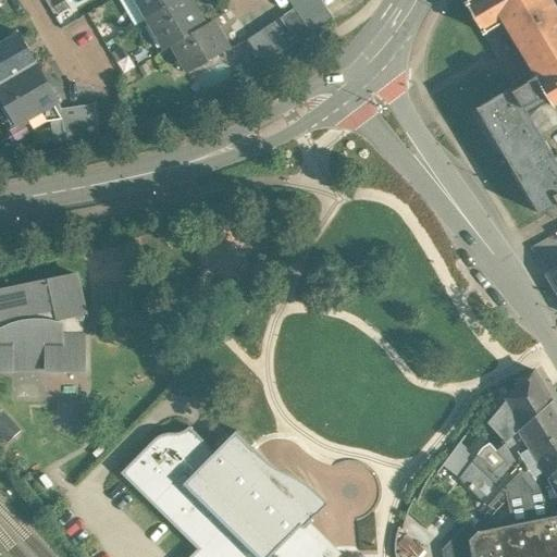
[(137,0),(148,19),(180,0),(137,0)]
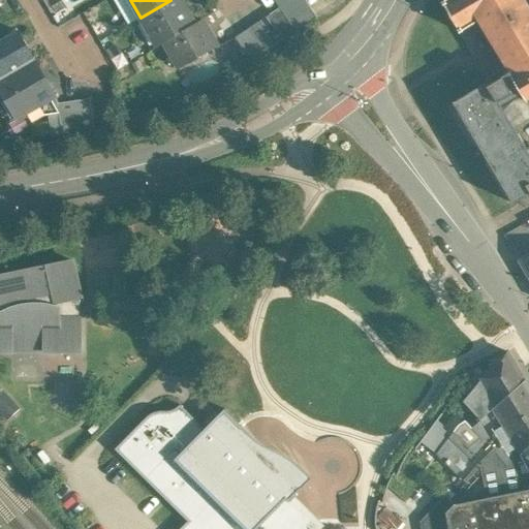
[(170,0),(141,18),(157,47),(164,42),(164,41),(194,24),(180,0),(170,0)]
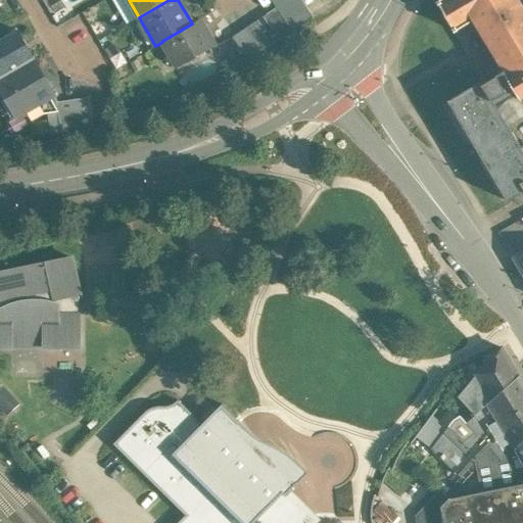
[(312,18),(299,0),(272,0),(277,7),(292,31),(312,18)]
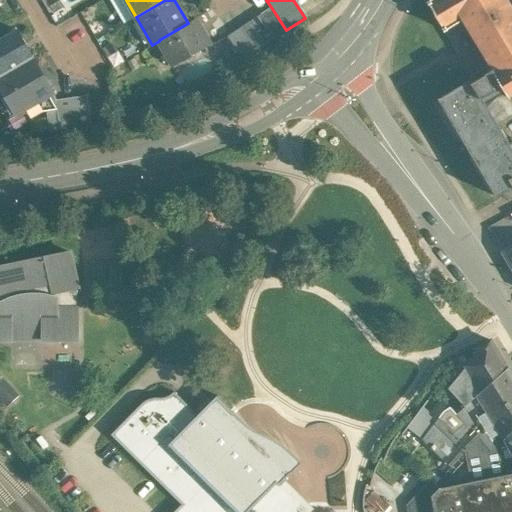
[(507,116),(505,113),(511,108),(511,6),(508,0),(430,0),(431,0),(430,0),(429,1),(428,1),(411,11),(428,40),(445,30),(463,19),(494,69),(473,81),(472,79),(439,99),(497,197),(511,187),(511,146),(497,121),(507,116)]
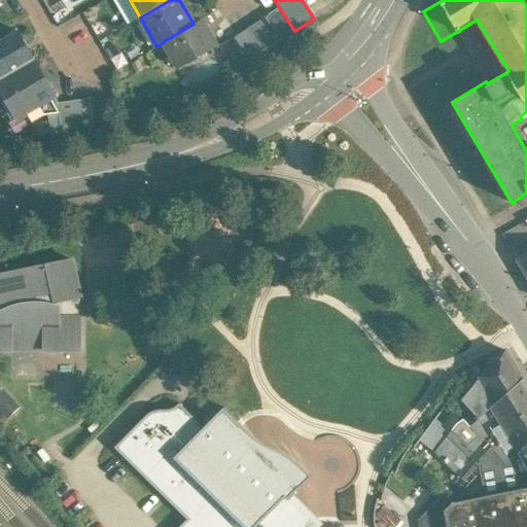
[(294,31),(279,7),(269,14),(284,38),(294,31)]
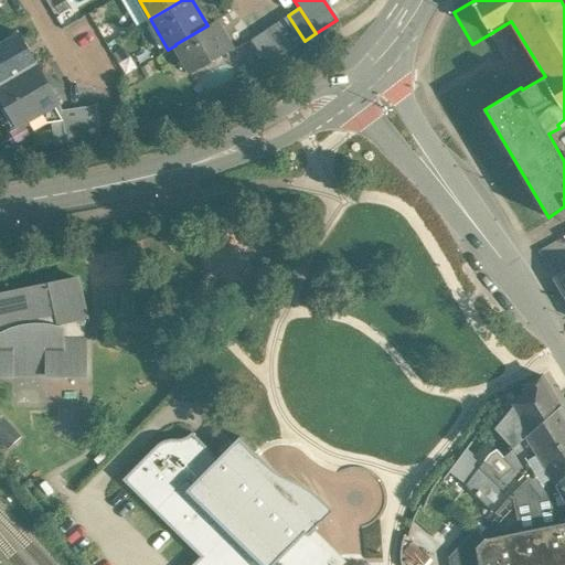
[(305,41),(288,16),(277,22),(295,49),(305,41)]
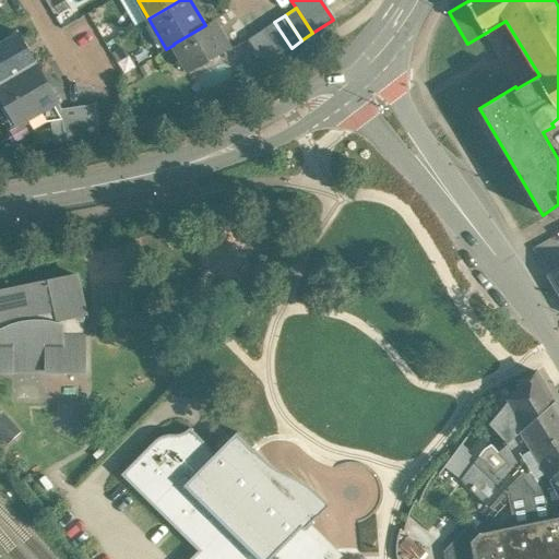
[(205,25),(174,44),(174,45),(190,72),(229,49),(213,21),(205,25)]
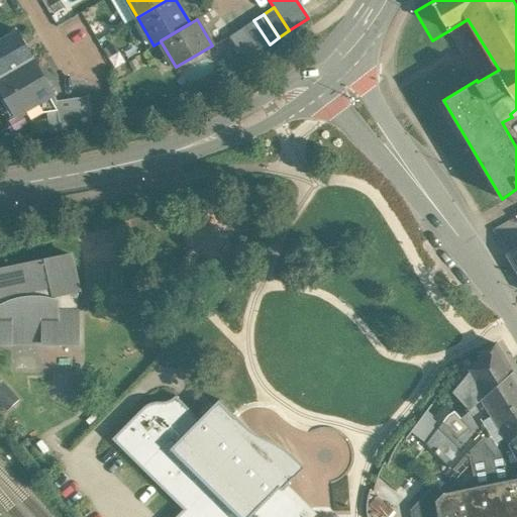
[(270,44),(253,20),(243,27),(260,50),(270,44)]
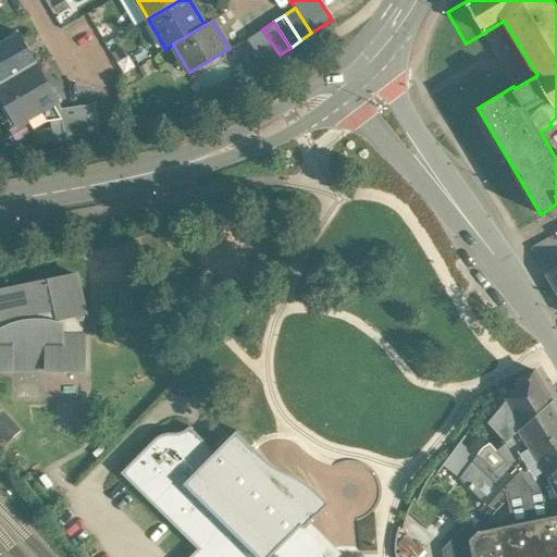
[(262,29),(248,39),(264,64),(280,54),(262,29)]
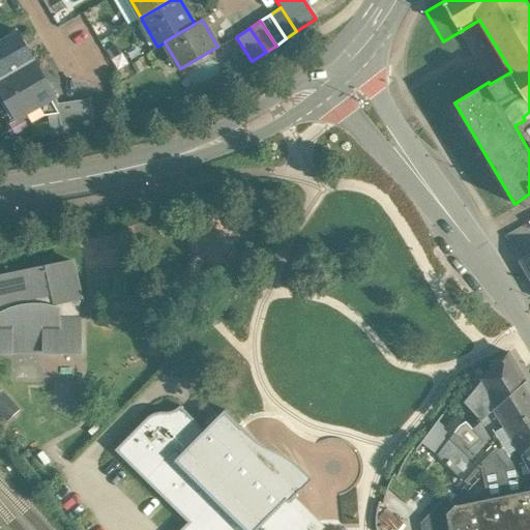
[(18,31),(0,40),(0,79),(34,59),(18,31)]
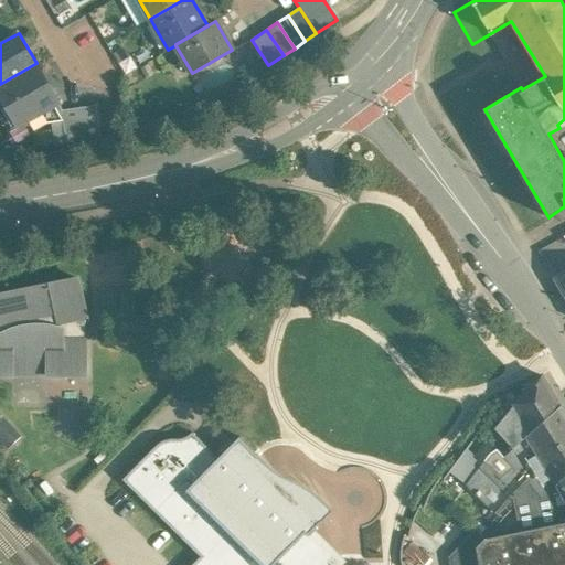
[(564,269),(553,277),(564,297),(564,269)]
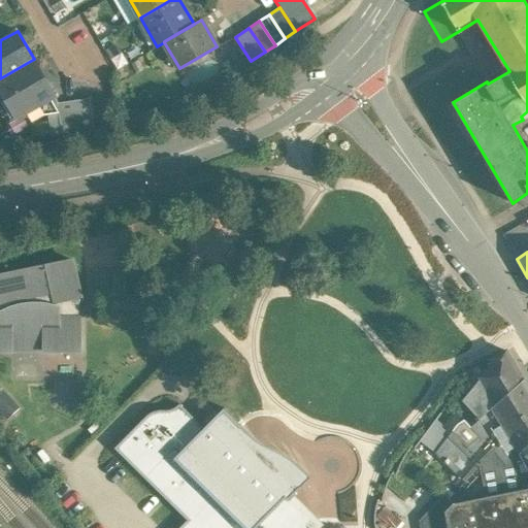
[(73,258),(0,272),(0,352),(80,352),(81,319),(80,319),(80,295),(73,258)]
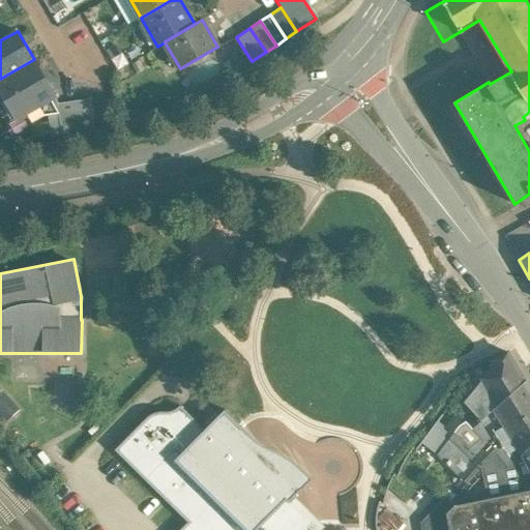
[(526,382),(508,352),(494,361),(495,363),(473,391),(466,404),(476,415),(487,406),(492,412),(496,409),(526,382)]
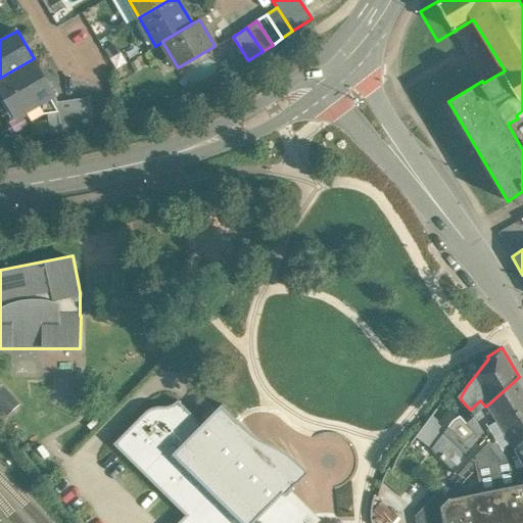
[(522,383),(519,377),(489,403),(508,433),(492,449),(502,461),(516,447),(522,440),(522,383)]
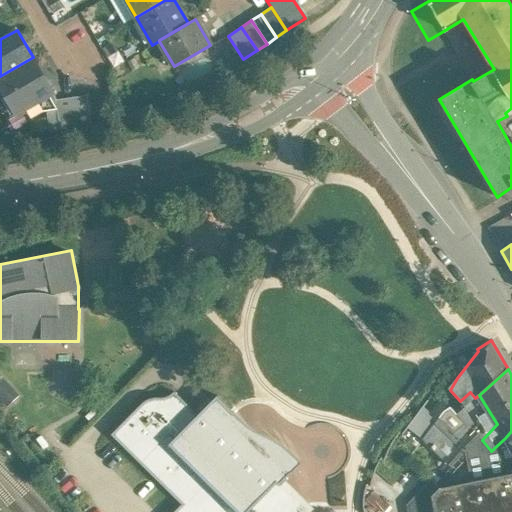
[(198,415),(174,393),(163,398),(150,398),(137,406),(112,433),(184,505),(175,511),(311,511),(315,509),(286,480),(301,462),(284,445),(253,430),(218,395),(198,415)]
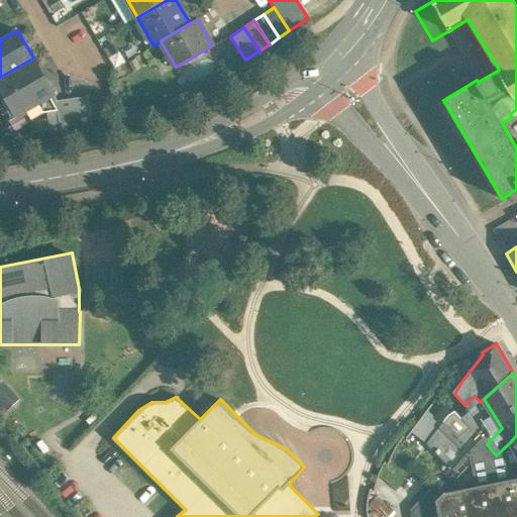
[(437,501),(440,516),(511,516),(516,516),(516,435),(510,442),(516,455),(516,478),(443,494),(437,501)]
